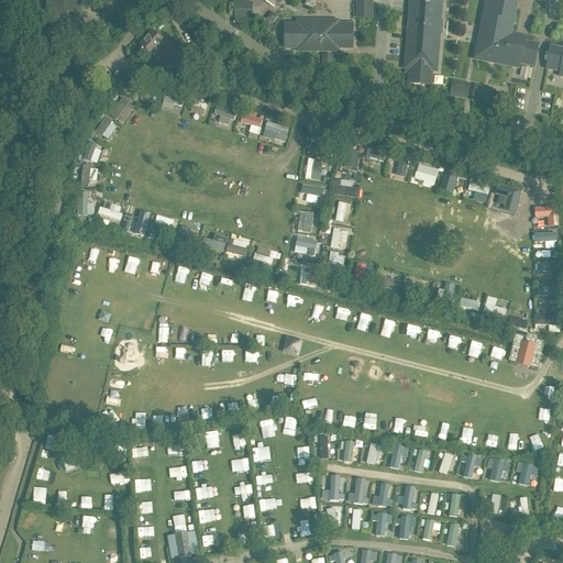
[(47,0),(47,1),(53,41),(84,35),(78,0),(47,0)]
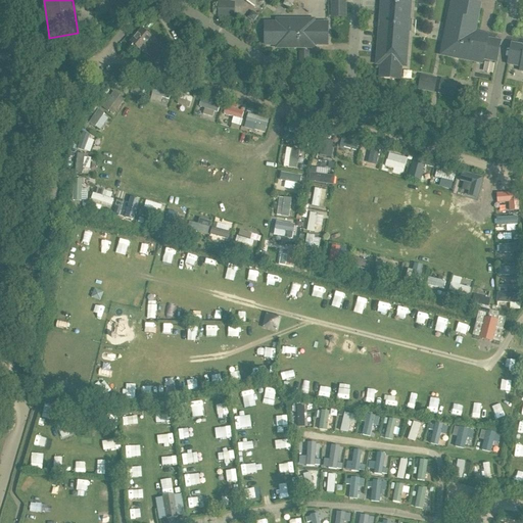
[(381,58),(380,78),(399,79),(401,60),(406,60),(409,30),(408,30),(408,24),(409,24),(411,0),(381,0),(380,21),(381,21),(380,28),(379,28),(377,58),(381,58)]
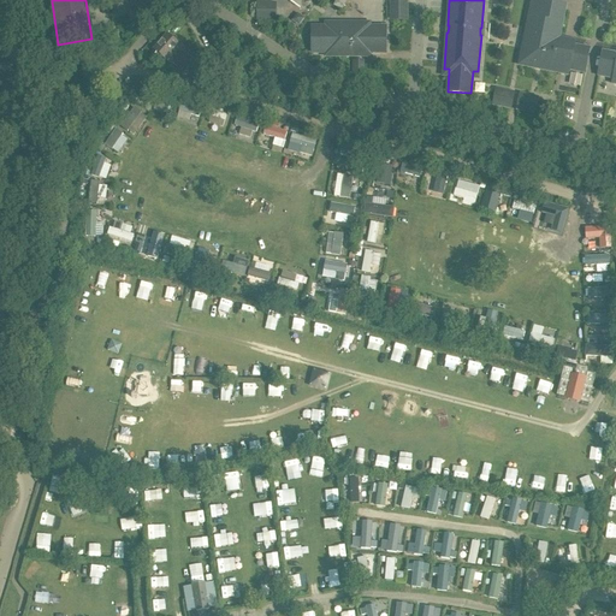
[(531,0),(519,65),(569,75),(570,69),(585,72),(590,48),(575,46),(575,42),(560,39),(566,5),(561,4),(561,0),(531,0)]
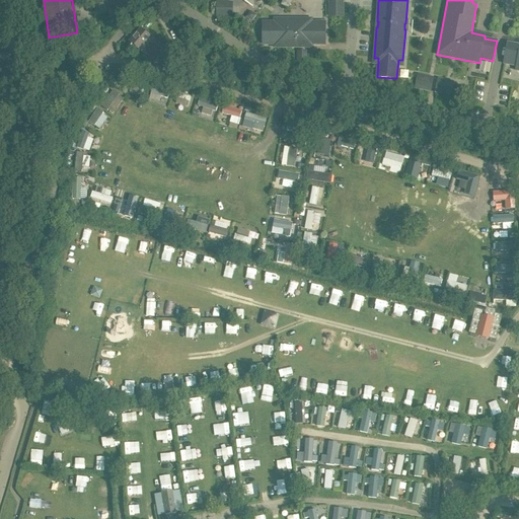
[(127,11),(118,2),(107,13),(117,21),(127,11)]
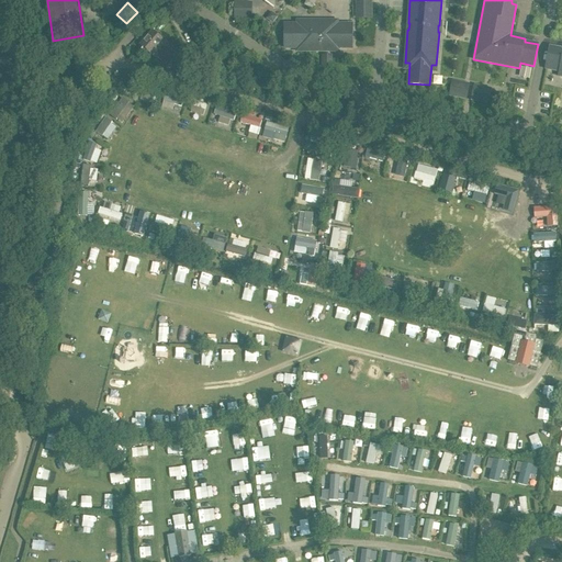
[(371,2),(357,2),(357,18),(371,19),(371,2)]
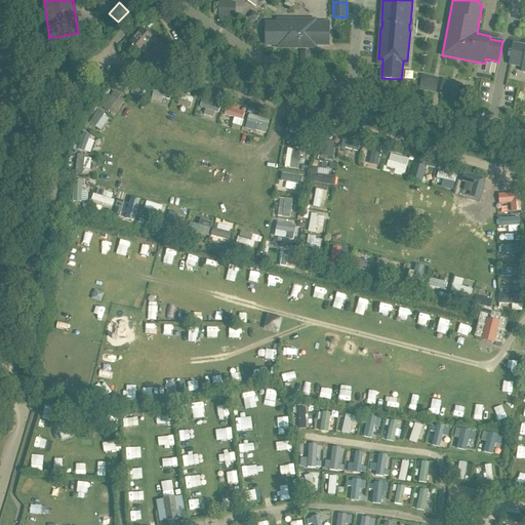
[(219,4),(219,16),(235,16),(235,4),(219,4)]
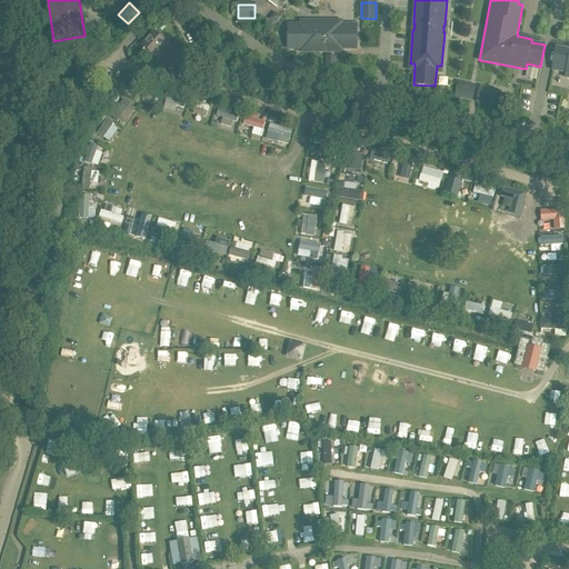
[(270,19),(276,23),(281,18),(275,13),(270,19)]
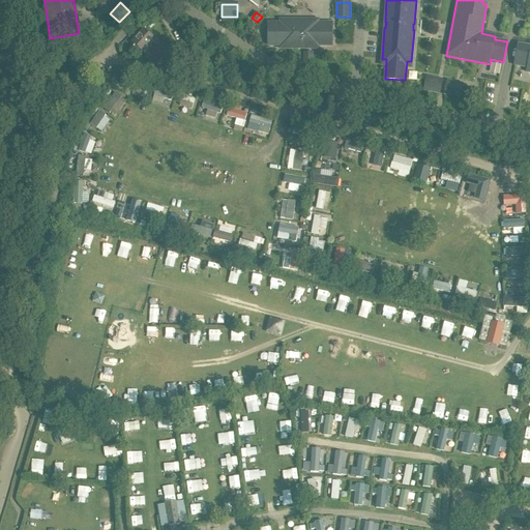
[(270,24),(270,47),(281,47),(281,49),(312,49),(312,46),(331,46),(331,26),(331,24),(324,24),(312,24),(312,21),(281,21),(281,24),(270,24)]
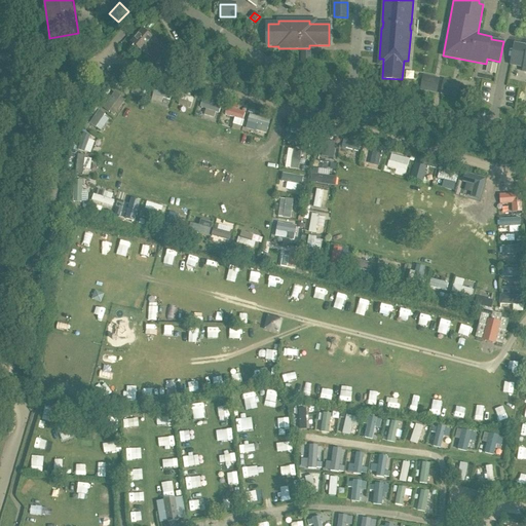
[(152,38),(143,31),(132,43),(141,51),(146,55),(147,54),(154,61),(163,50),(156,44),(157,43),(152,39),(152,38)]
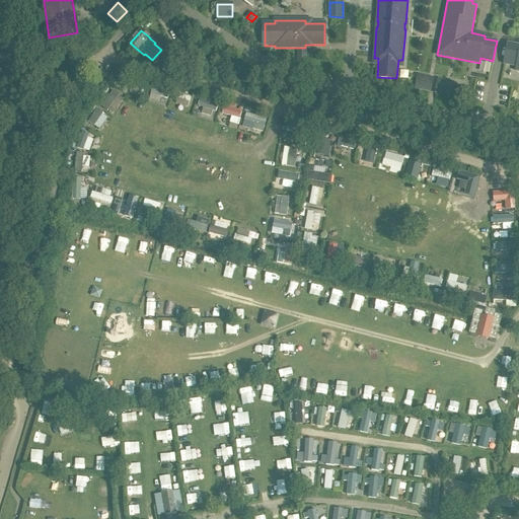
[(518,45),(508,44),(504,63),(516,65),(515,71),(518,71),(518,45)]
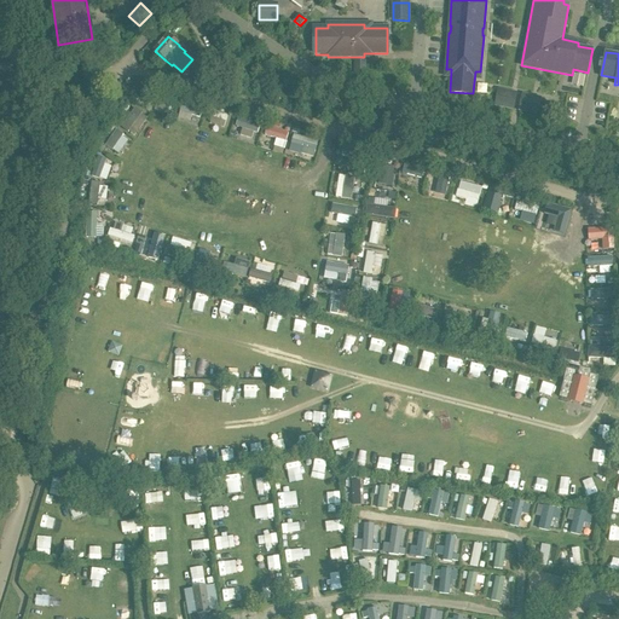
[(197,59),(192,77),(208,82),(213,64),(197,59)]
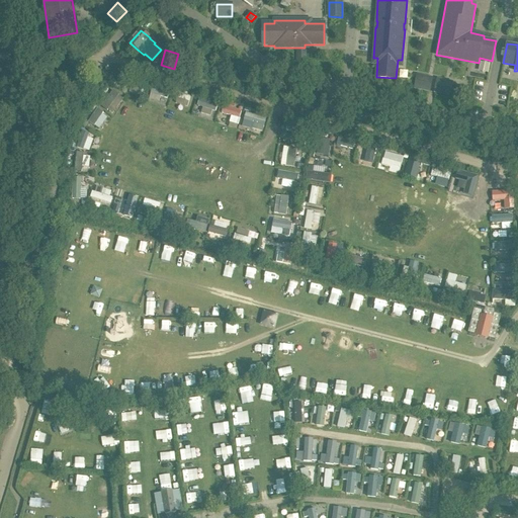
[(182,59),(184,72),(190,71),(188,58),(182,59)]
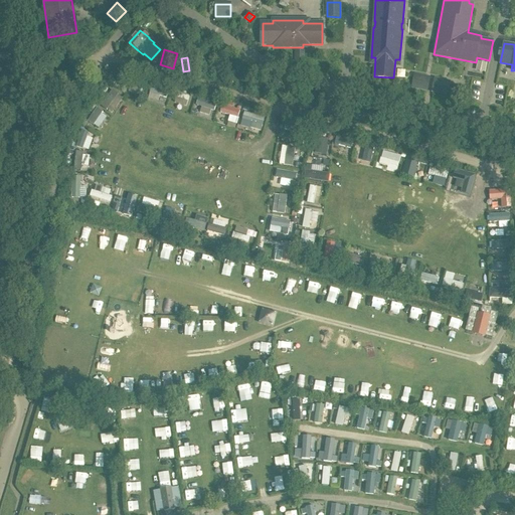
[(415,75),(412,88),(426,91),(428,78),(415,75)]
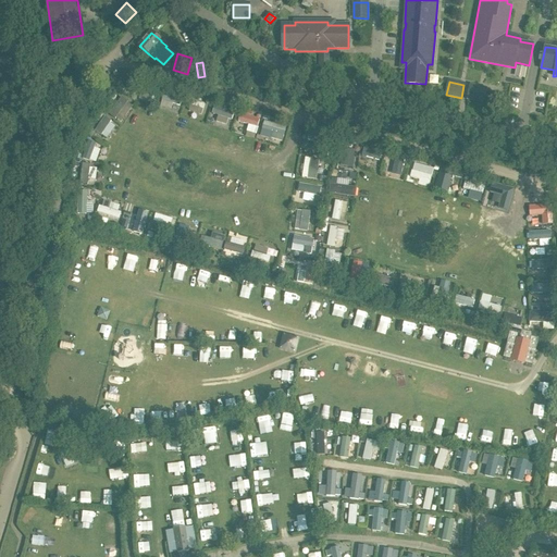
[(485,89),(470,86),(468,99),(483,102),(485,89)]
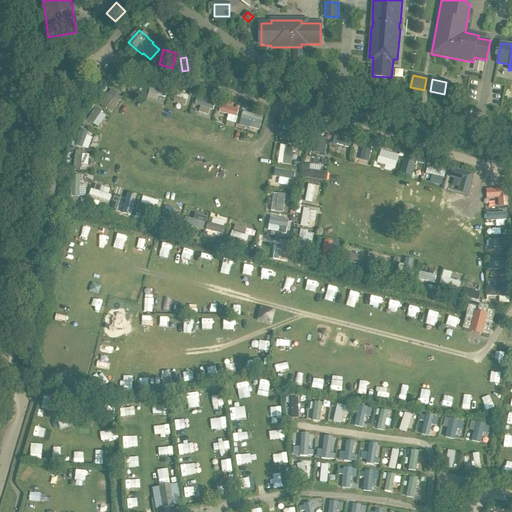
[(490,336),(495,312),(488,310),(488,308),(477,306),(477,308),(469,306),(463,330),(490,336)]
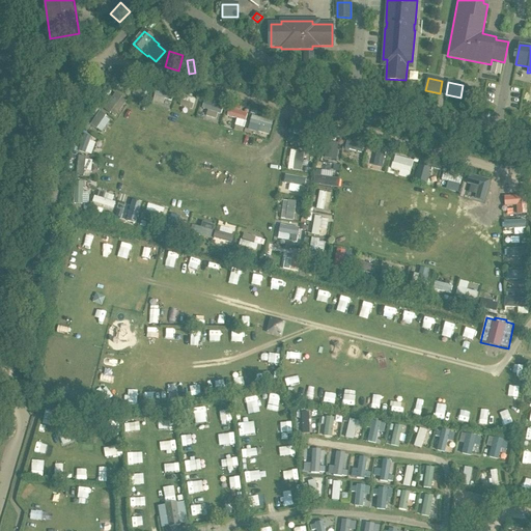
[(322,423),(326,424),(324,436),(332,437),(334,417),(326,416),(326,418),(323,417),(322,423)]
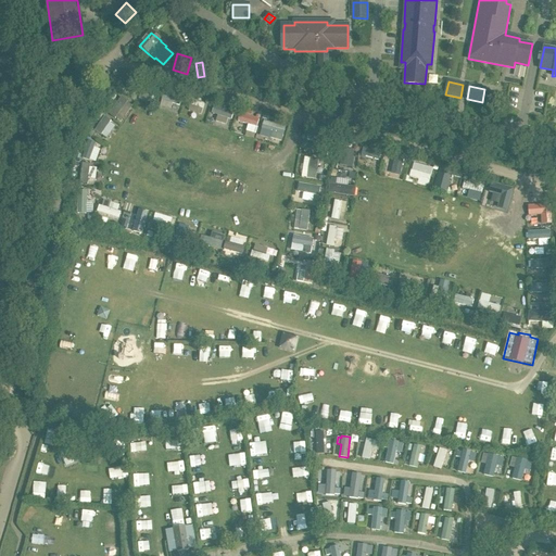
[(366,439),(362,457),(369,459),(374,440),(366,439)]
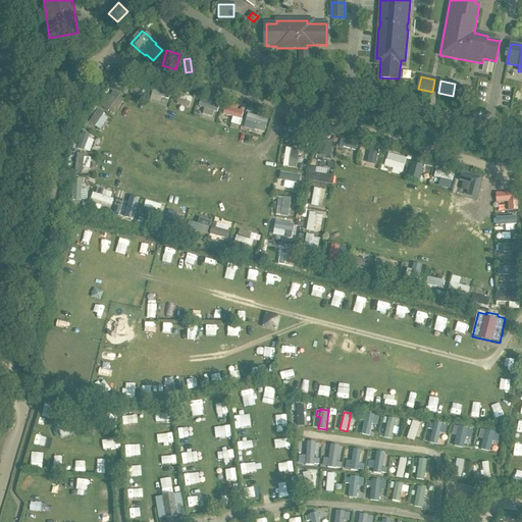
[(367,413),(362,431),(368,433),(373,415),(367,413)]
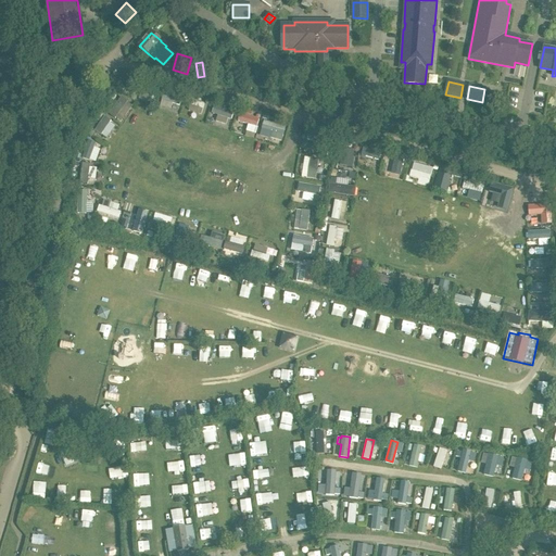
[(414,445),(409,466),(417,468),(421,446),(414,445)]
